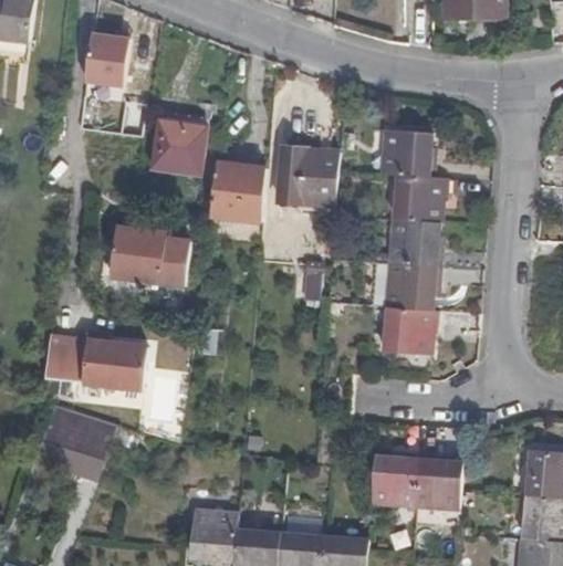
[(28,41),(33,0),(1,0),(0,9),(0,60),(18,63),(20,45),(10,44),(11,39),(28,41)]
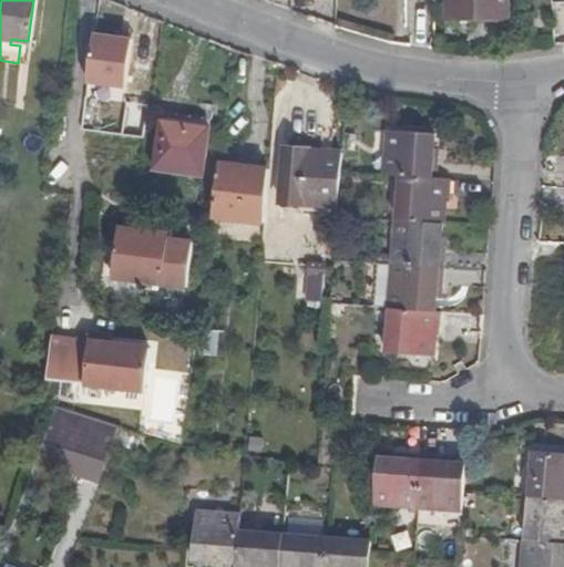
[(502,12),(501,0),(442,0),(443,13),(502,12)]
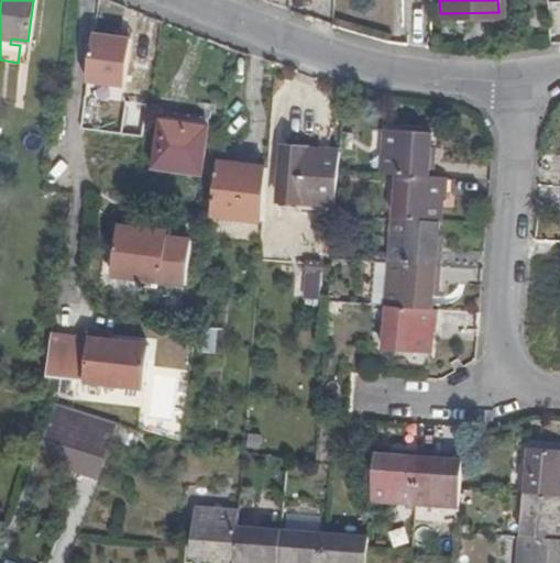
[(84,79),(120,85),(127,36),(112,34),(90,32),(84,79)]
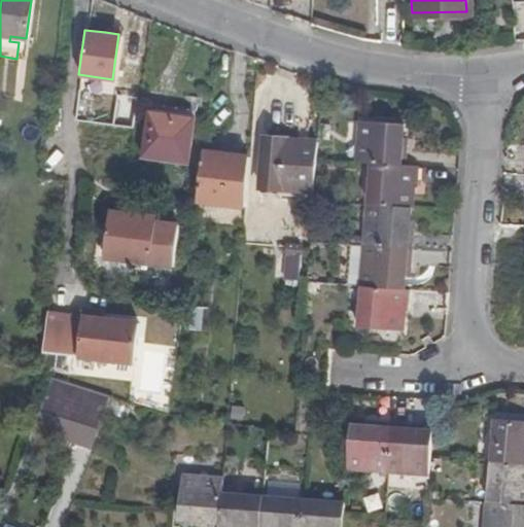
[(164,113),(165,105),(146,103),(145,111),(164,113)]
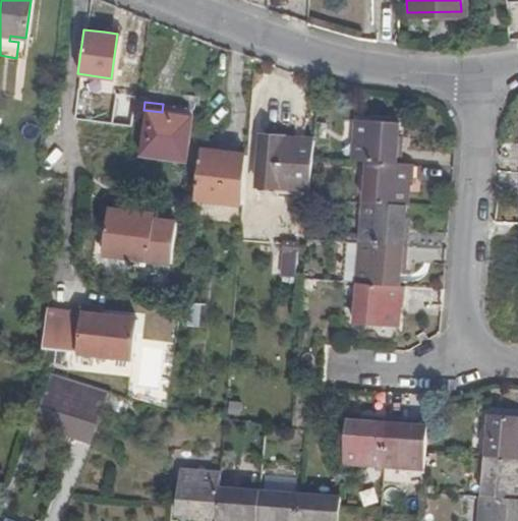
[(190,108),(163,104),(162,112),(189,116),(190,108)]
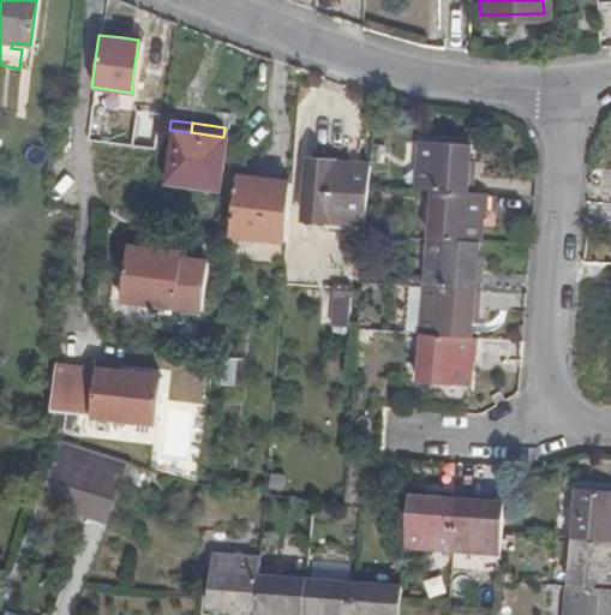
[(184,186),(191,132),(169,130),(162,184),(184,186)]
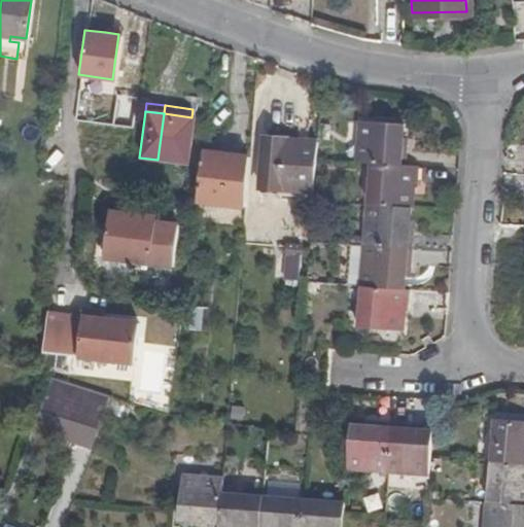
[(191,117),(164,113),(158,160),(178,163),(180,147),(186,148),(191,117)]
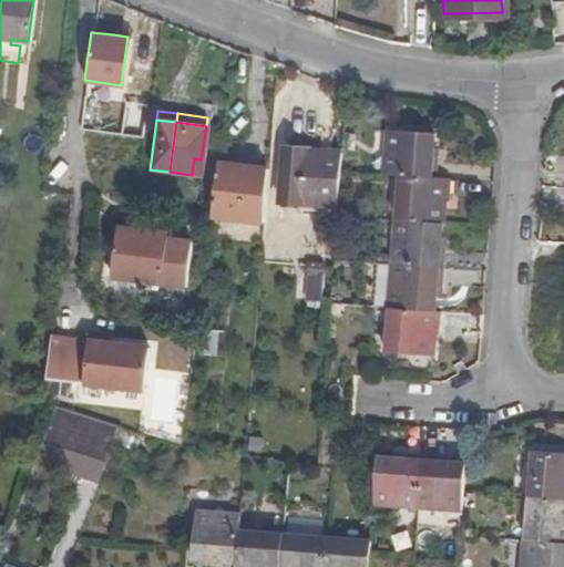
[(396,176),(434,178),(436,155),(430,155),(431,133),(386,130),(382,175),(396,176)]
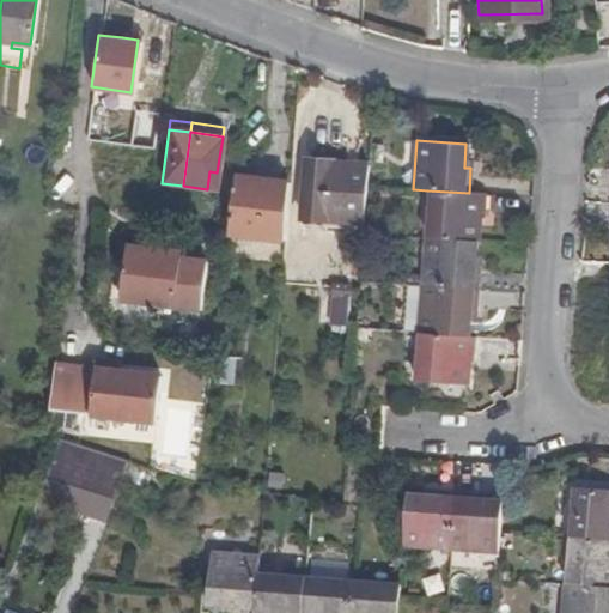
[(364,186),(365,167),(303,163),(298,219),(360,223),(364,186)]
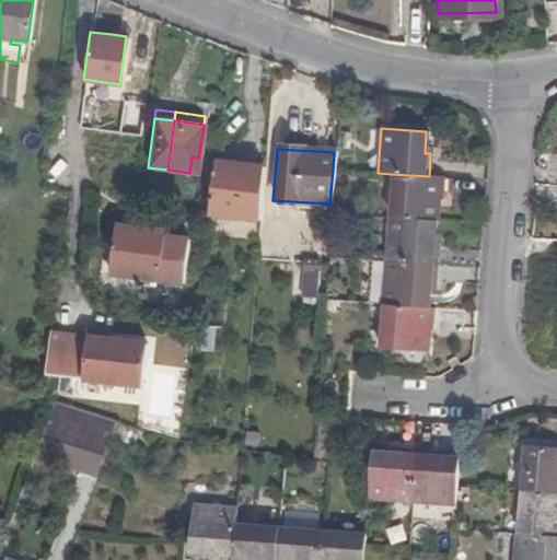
[(257,220),(262,167),(212,161),(206,213),(257,220)]
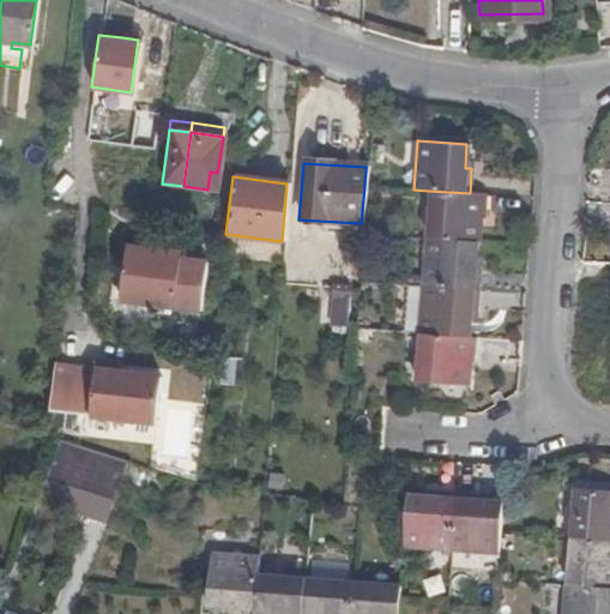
[(482,220),(483,194),(470,193),(428,191),(424,239),(473,242),(475,218),(482,220)]
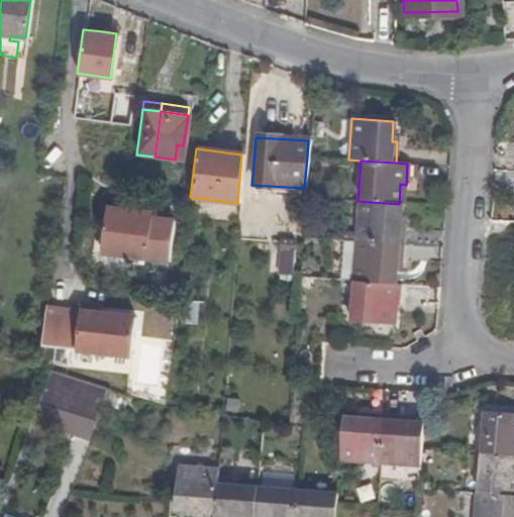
[(397,223),(399,204),(357,201),(354,241),(401,244),(402,223),(397,223)]
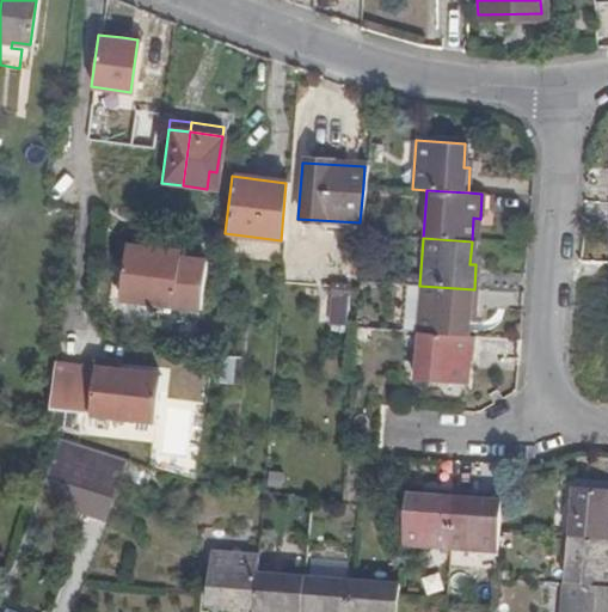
[(198,310),(203,262),(155,257),(155,250),(124,246),(118,301),(198,310)]
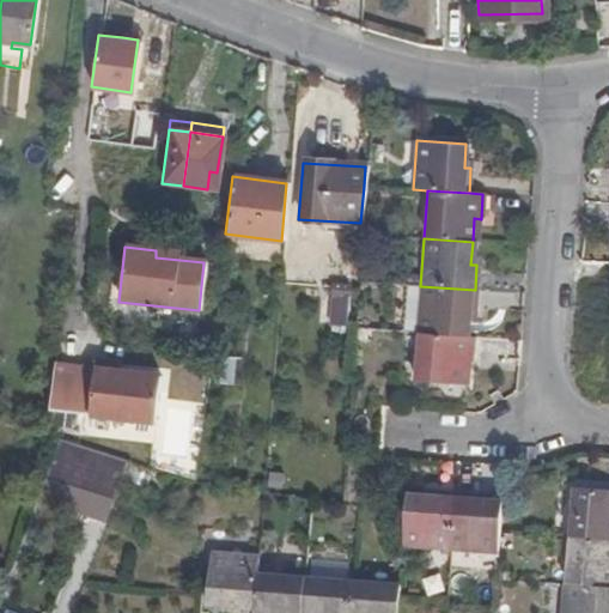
[(346,285),(329,284),(327,327),(341,327),(346,285)]
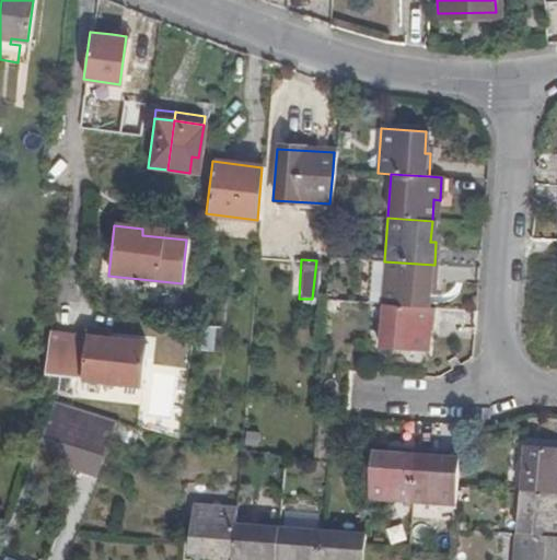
[(433,287),(434,265),(384,261),(381,304),(426,307),(427,286),(433,287)]
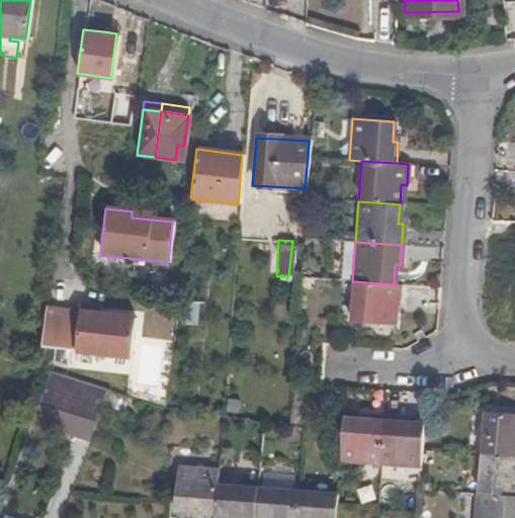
[(399,305),(400,285),(394,284),(352,281),(349,321),(391,325),(392,305),(399,305)]
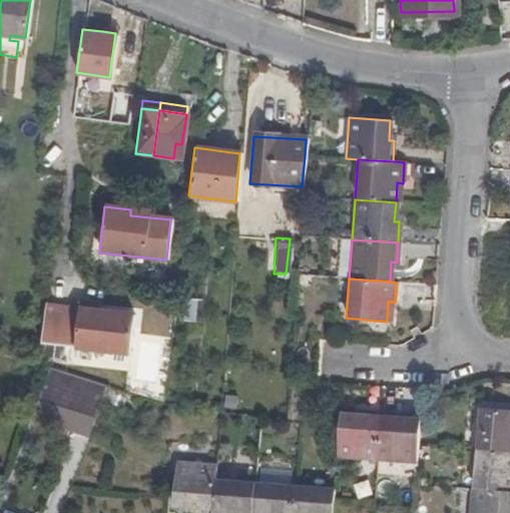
[(85,312),(86,304),(77,303),(76,310),(47,307),(42,345),(126,354),(130,317),(96,313),(85,312)]
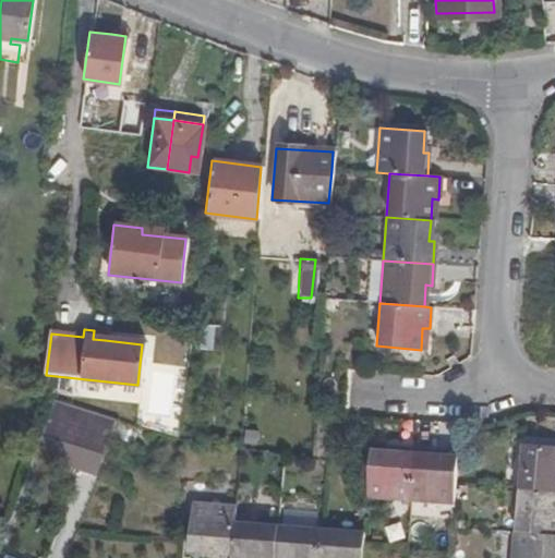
[(106,331),(94,330),(93,339),(105,340),(106,331)]
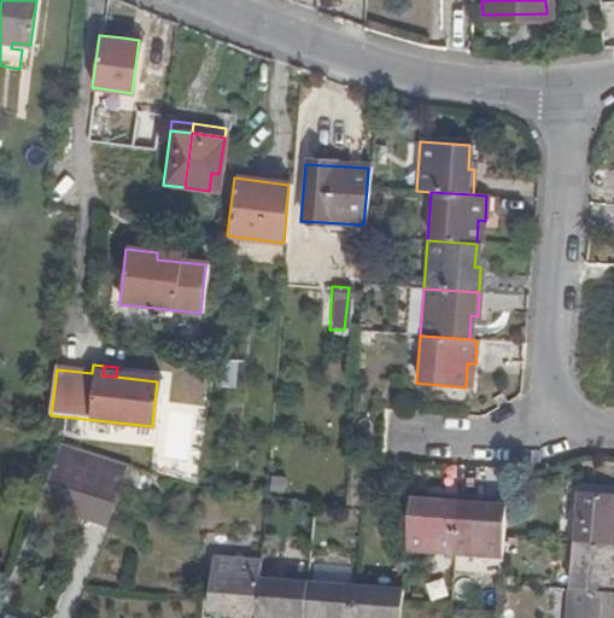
[(127,462),(57,441),(42,481),(112,502),(122,477),(126,465),(127,462)]
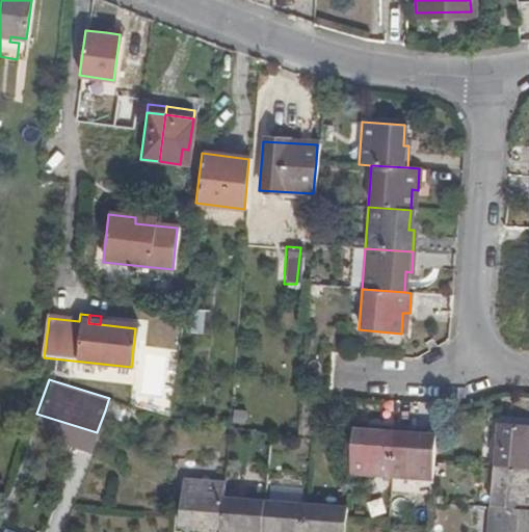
[(108,400),(105,410),(126,417),(129,406),(108,400)]
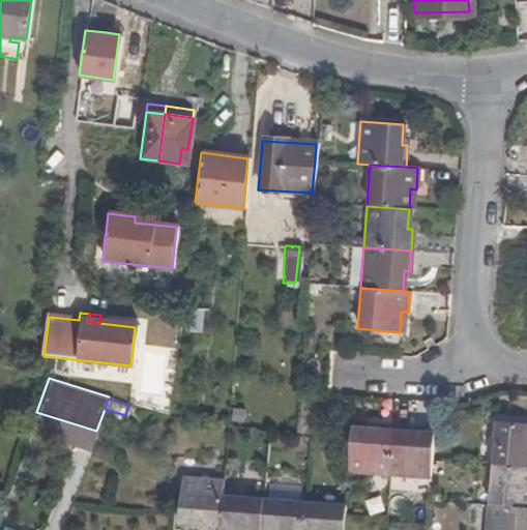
[(493,420),(491,463),(526,464),(526,422),(519,422),(493,420)]
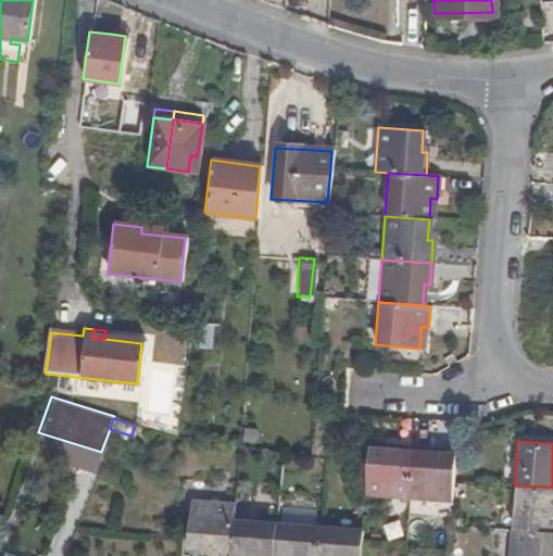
[(387,449),(365,447),(361,492),(405,495),(409,444),(387,443),(387,449)]
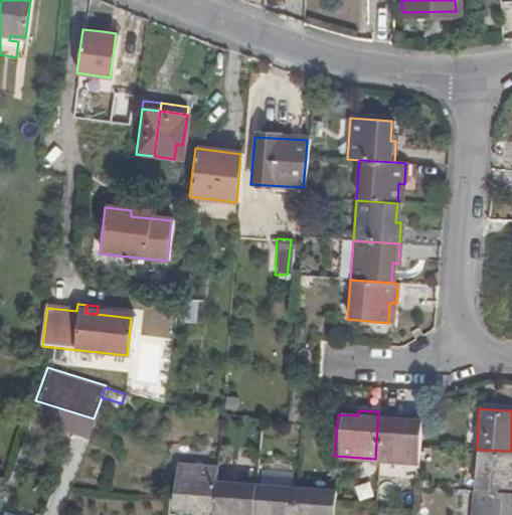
[(396,412),(378,411),(375,459),(414,462),(416,447),(417,419),(396,417),(396,412)]
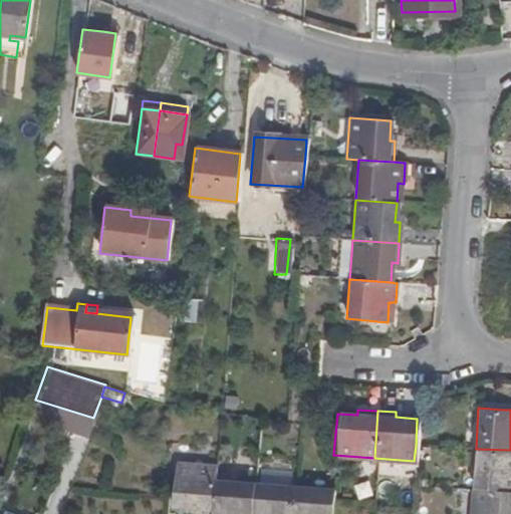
[(510,450),(476,449),(473,489),(510,490),(510,450)]
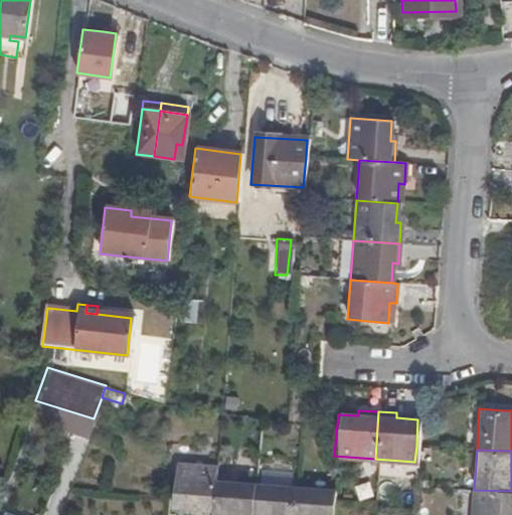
[(192,514),(208,514),(211,482),(212,469),(173,467),(171,509),(190,510),(189,514),(192,514)]
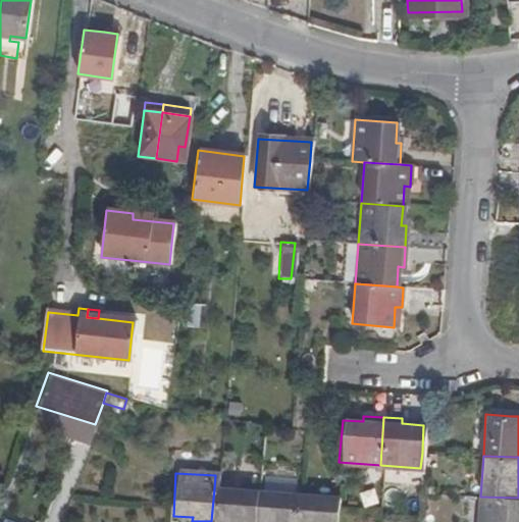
[(253,521),(256,491),(214,488),(211,521),(253,521)]
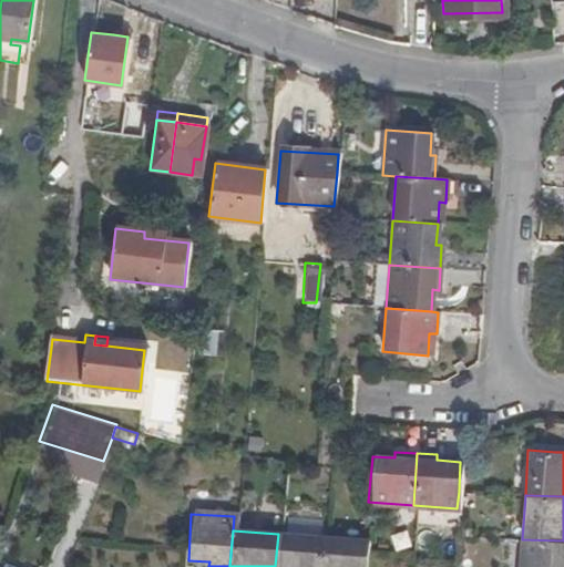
[(319,566),(321,537),(278,534),(275,566),(319,566)]
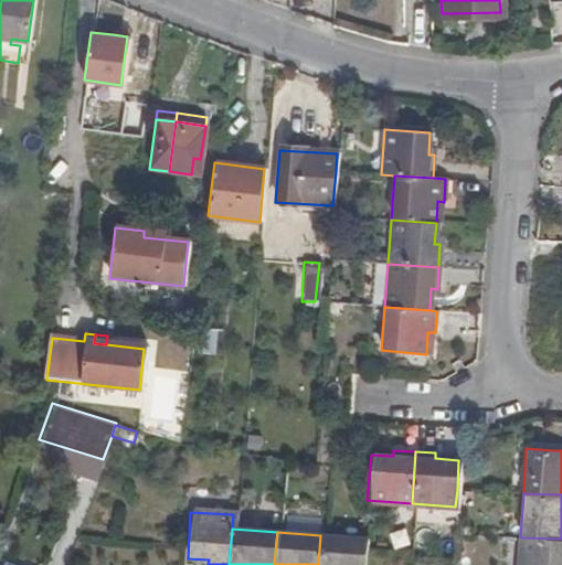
[(364,539),(320,535),(318,564),(362,564),(363,557),(364,539)]
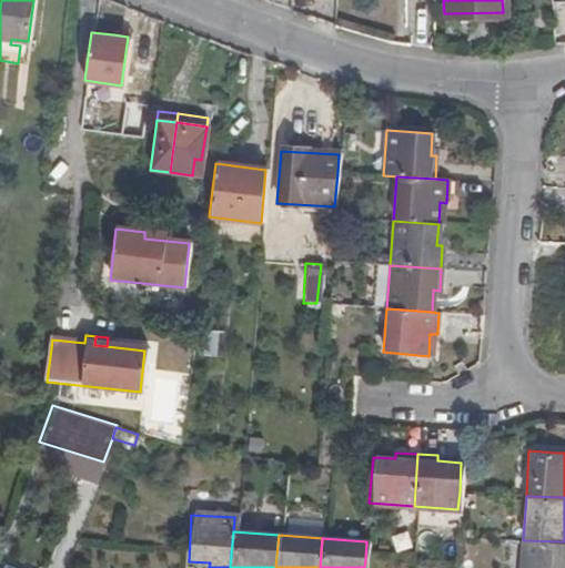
[(564,567),(564,541),(523,540),(521,567),(564,567)]
